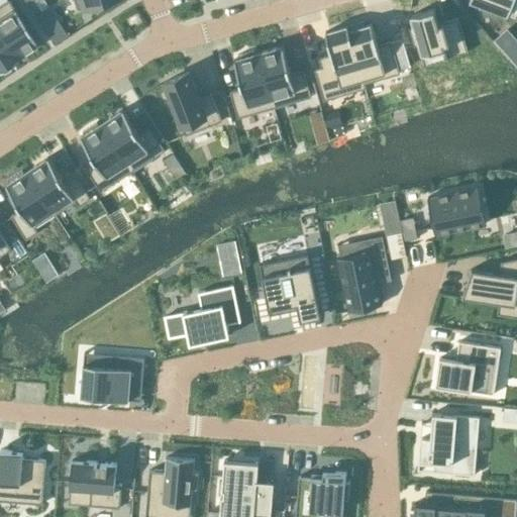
[(8,0),(5,0),(0,3),(0,33),(15,58),(16,58),(16,57),(36,43),(8,0)]
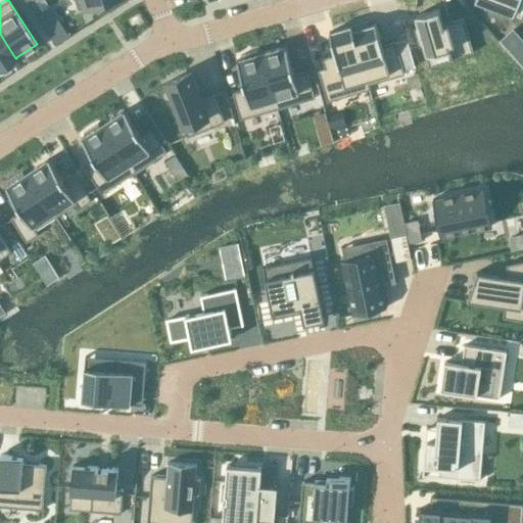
[(34,0),(28,5),(34,15),(41,10),(35,0),(34,0)]
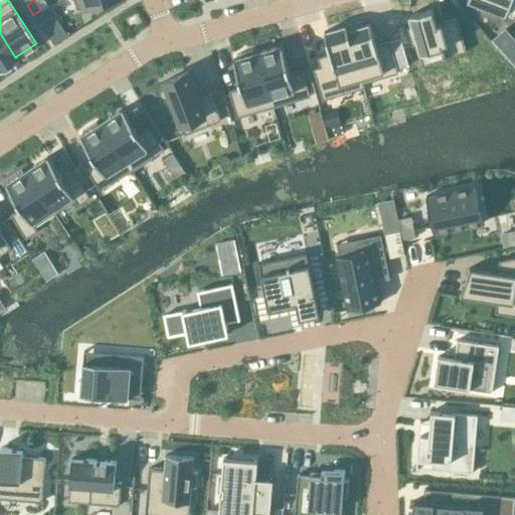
[(72,0),(76,10),(92,4),(93,7),(109,2),(108,0),(72,0)]
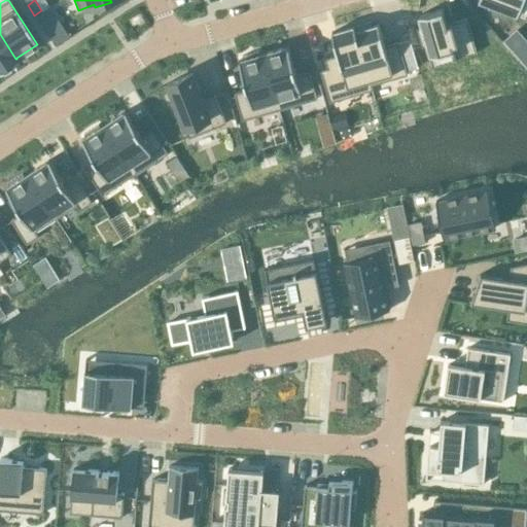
[(526,0),(480,0),(490,3),(488,8),(505,14),(506,10),(526,18),(526,0)]
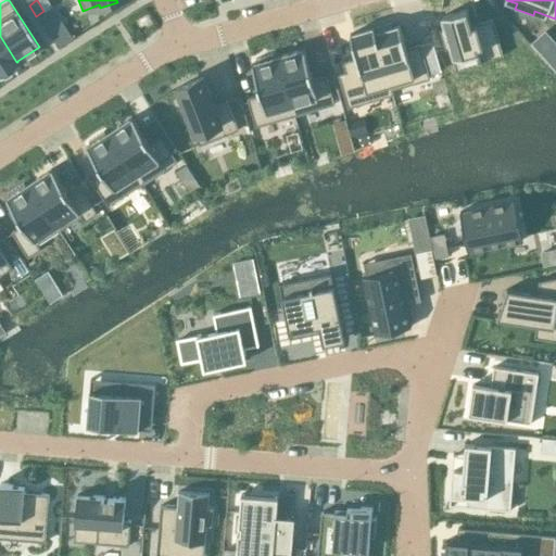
[(467,9),(442,15),(445,28),(441,29),(446,48),(452,47),(457,68),(503,55),(493,19),(471,25),(467,9)]
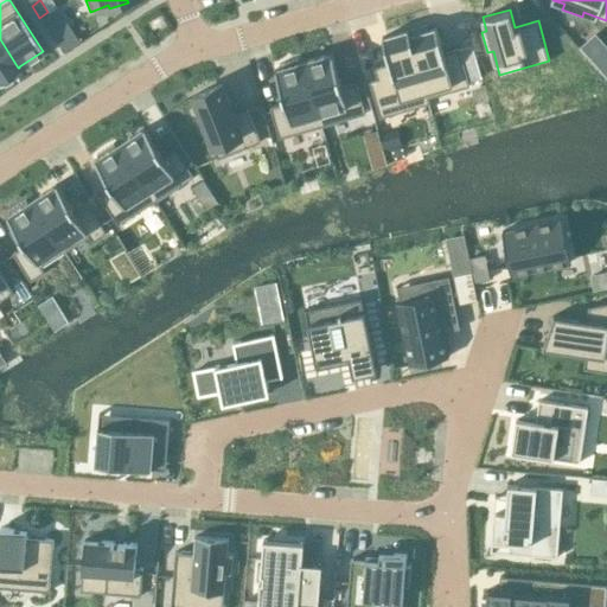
[(409,29),(408,30),(429,103),(430,103),(428,98),(470,85),(459,48),(443,52),(436,27),(429,30),(428,24),(409,30),(409,29)]
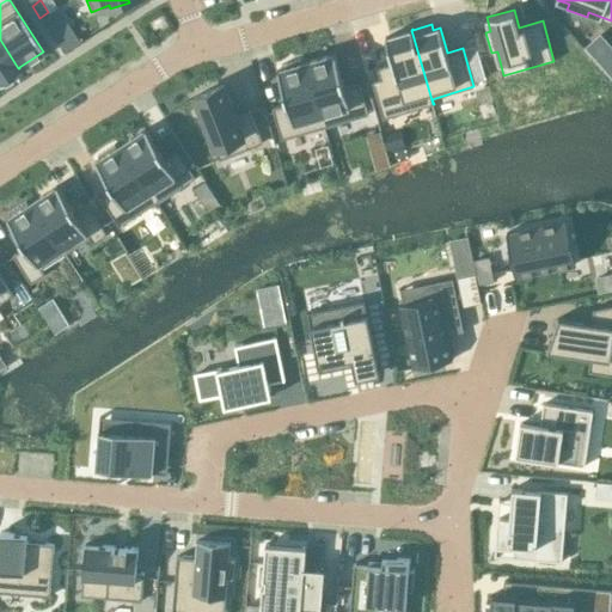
[(68,28),(53,38),(62,53),(79,43),(68,28)]
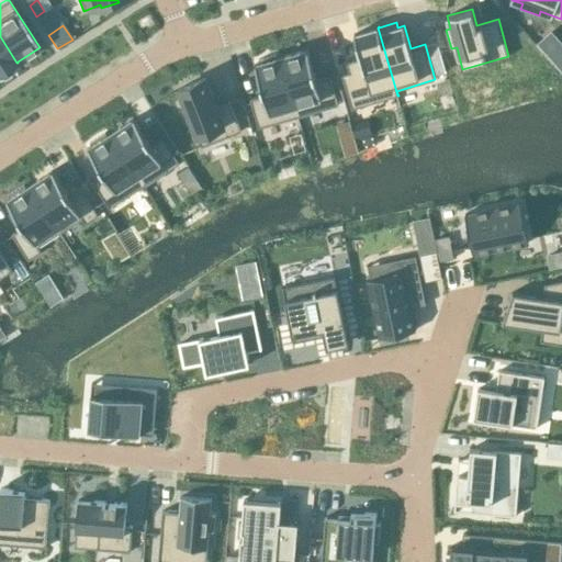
[(349,71),(341,74),(352,109),(397,96),(378,27),(353,34),(360,57),(347,62),(349,71)]
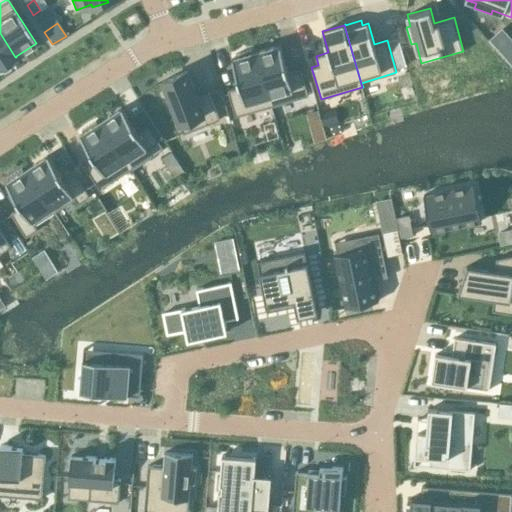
[(0,33),(0,67),(15,57),(0,33)]
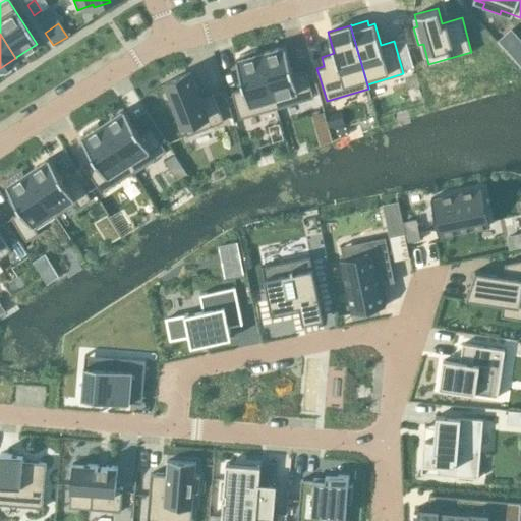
[(285,46),(261,53),(277,108),(313,98),(306,70),(293,73),(285,46)]
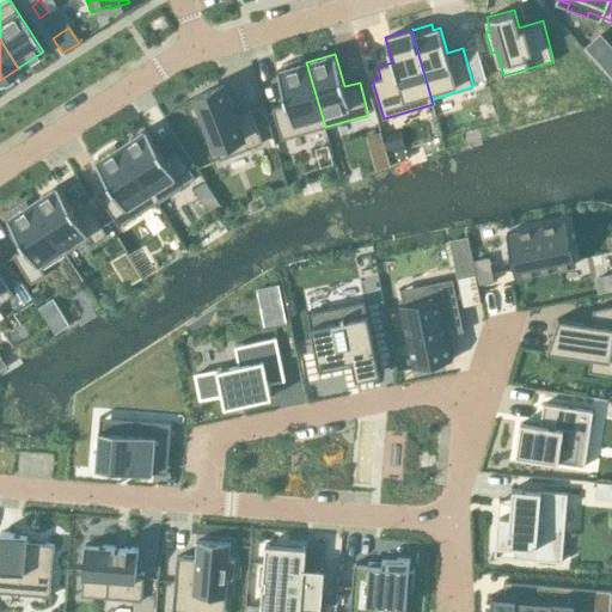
[(287,103),(273,108),(275,117),(282,140),(325,127),(306,62),(277,71),(279,73),(287,101),(287,103)]
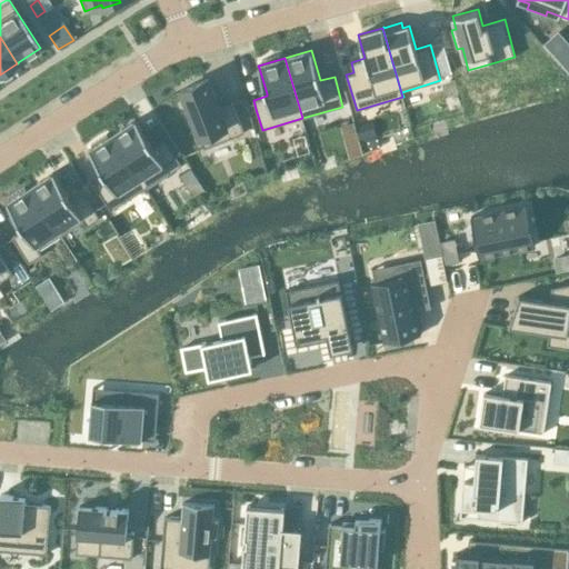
[(448,60),(439,62),(443,76),(451,72),(448,60)]
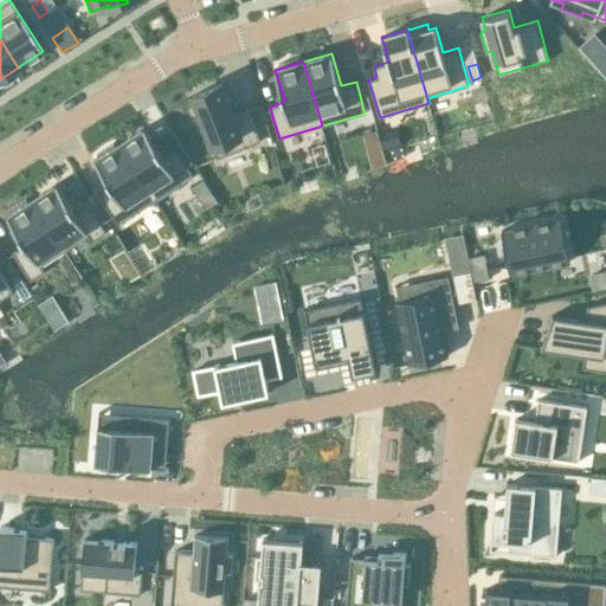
[(221,84),(193,96),(199,113),(195,114),(202,133),(206,130),(218,159),(260,141),(249,110),(234,116),(221,84)]
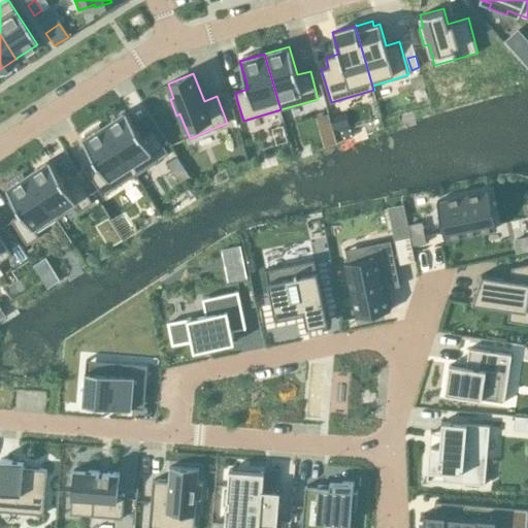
[(126,111),(104,125),(136,174),(169,153),(154,129),(149,132),(142,136),(126,111)]
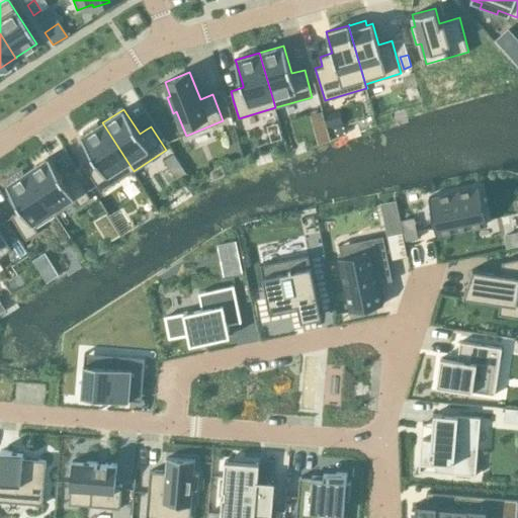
[(85,134),(81,137),(97,161),(86,168),(101,191),(134,171),(102,122),(99,124),(97,122),(83,132),(85,134)]
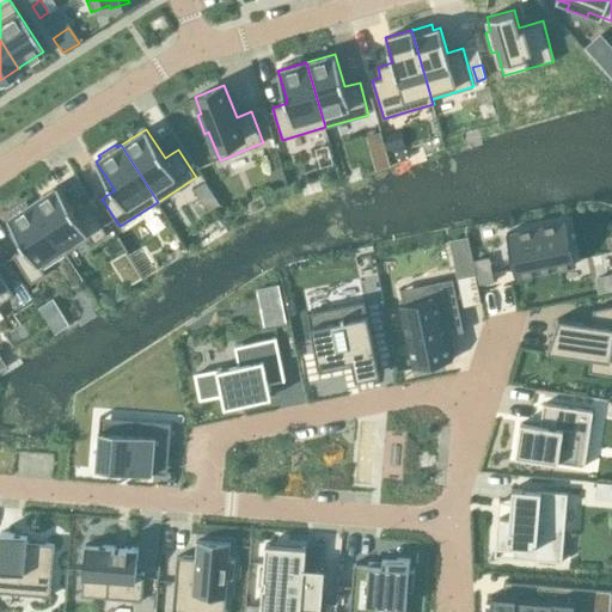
[(46,194),(32,201),(66,254),(90,238),(93,243),(108,234),(90,206),(77,214),(65,195),(57,185),(46,194)]
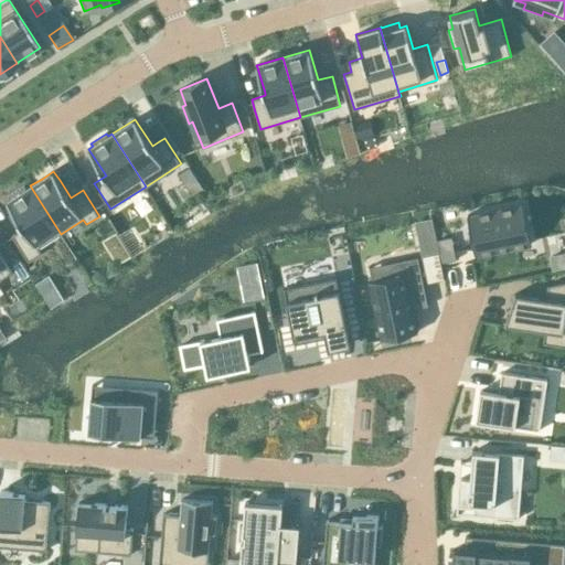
[(11,199),(7,201),(24,227),(12,235),(29,262),(42,253),(39,248),(61,234),(30,185),(27,189),(24,185),(9,195),(11,199)]
